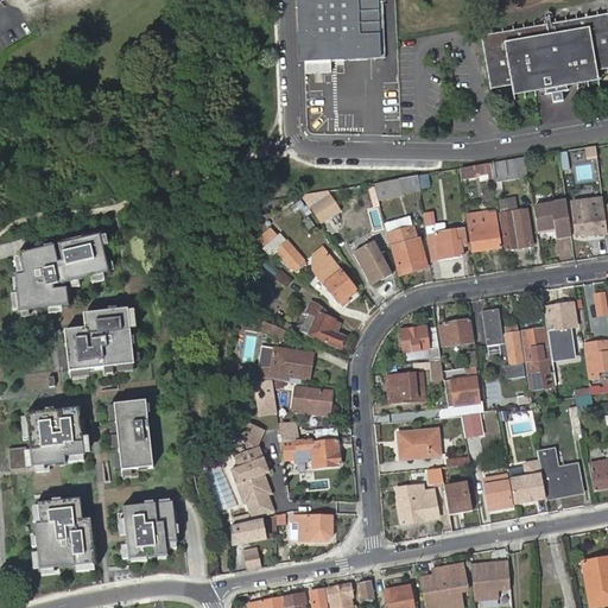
[(301,0),(303,38),(304,74),(330,73),(329,61),(329,37),(354,37),(355,59),(375,59),(372,0),(301,0)]
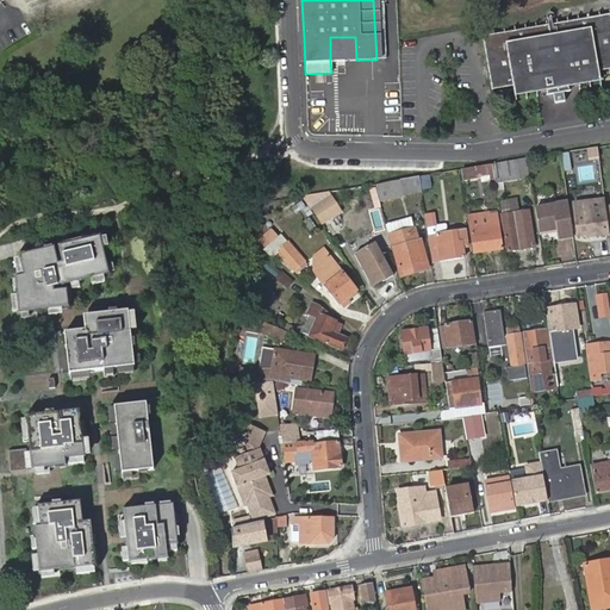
[(481,37),(491,89),(511,86),(543,81),(545,91),(546,95),(552,94),(553,104),(564,101),(561,93),(567,92),(567,87),(565,78),(597,72),(609,69),(609,23),(609,14),(481,37)]
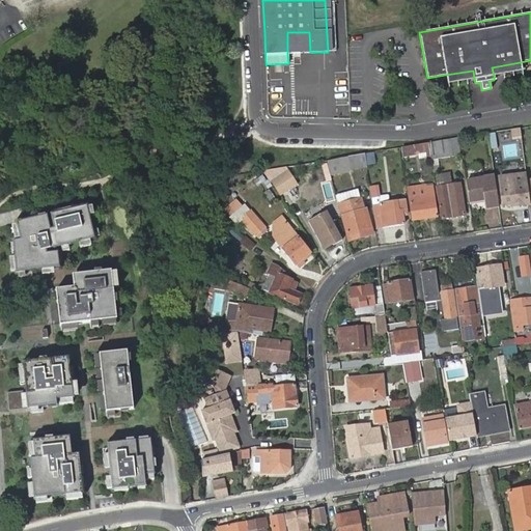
[(309,32),(287,32),(287,53),(310,52),(309,32)]
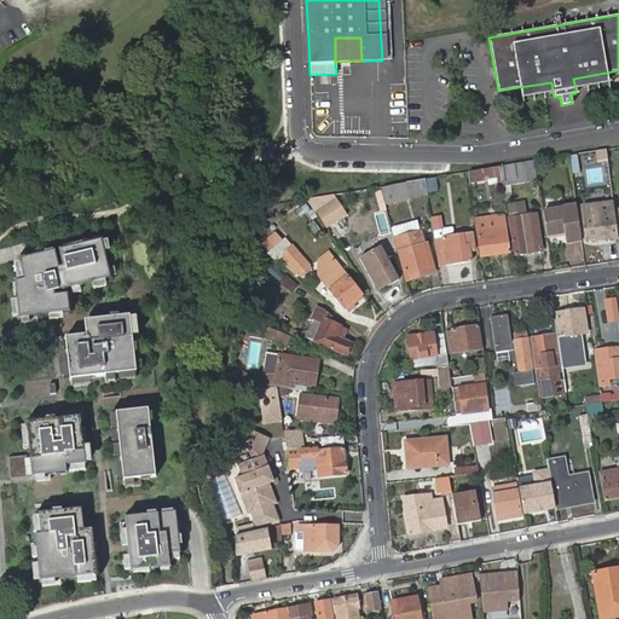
[(573,79),(576,88),(607,84),(606,73),(573,79)]
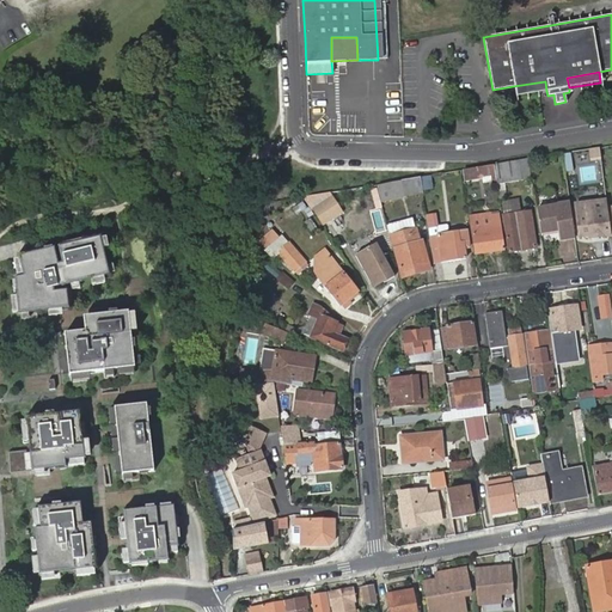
[(513,86),(515,97),(546,91),(545,81),(513,86)]
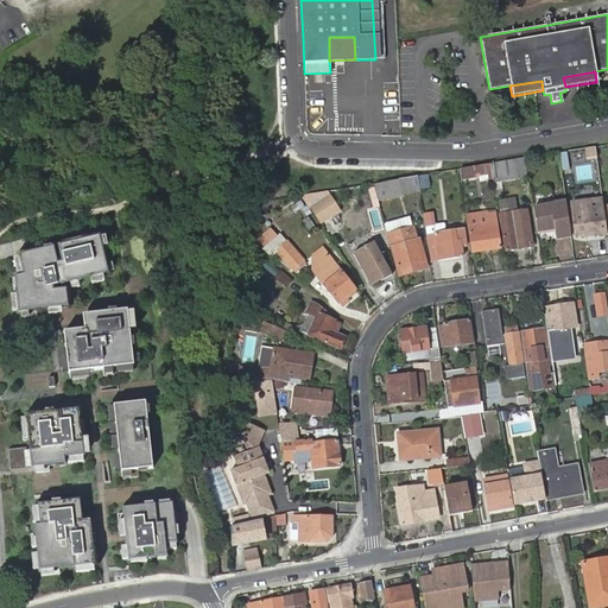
[(572,157),(574,165),(589,163),(588,154),(572,157)]
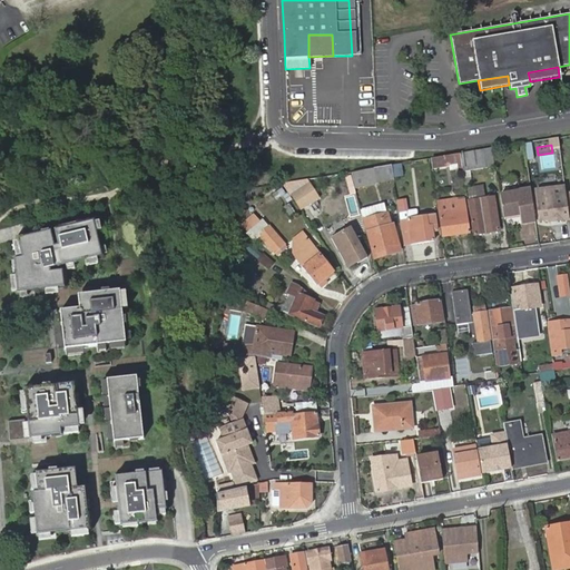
[(458,159),(457,153),(430,157),(431,165),(458,159)]
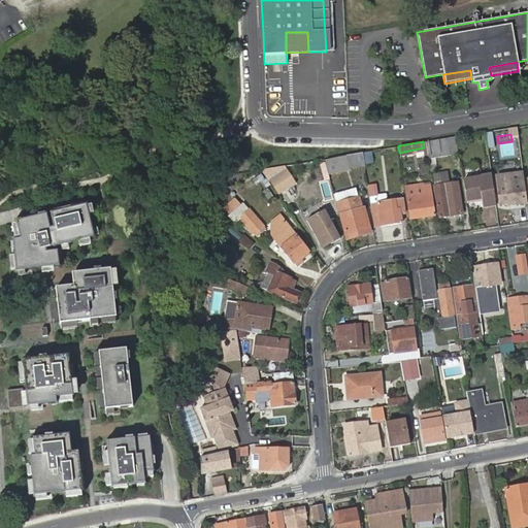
[(364,167),(362,152),(349,155),(351,169),(364,167)]
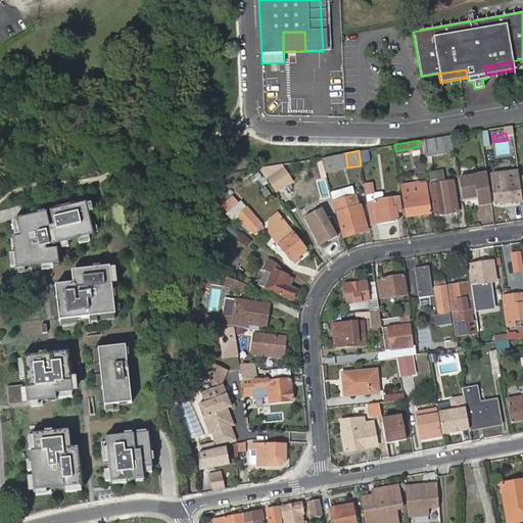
[(268,179),(276,190),(289,181),(281,170),(268,179)]
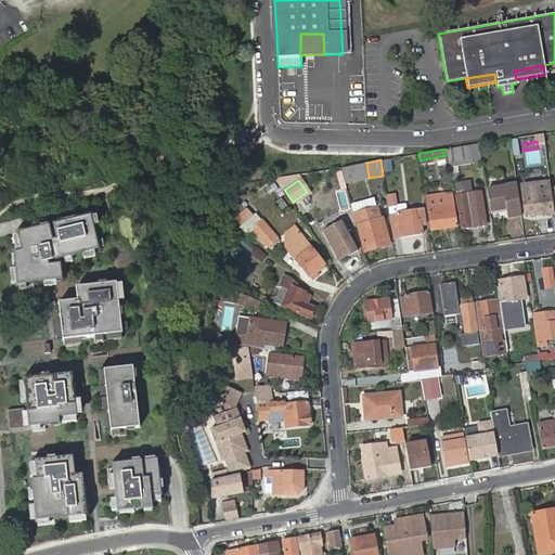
[(267,189),(278,199),(284,193),(274,182),(267,189)]
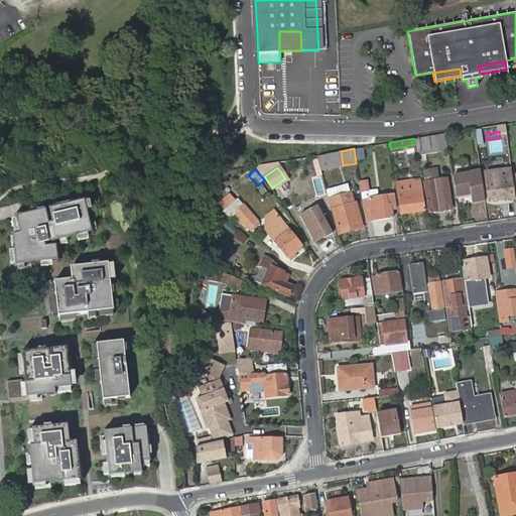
[(510,174),(509,169),(486,172),(489,200),(498,198),(498,201),(514,198),(510,174)]
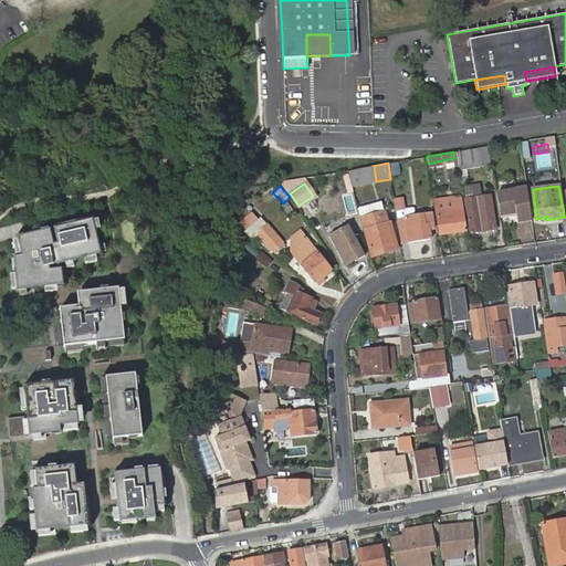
[(464,190),(471,232),(494,228),(489,194),(475,196),(474,189),(464,190)]
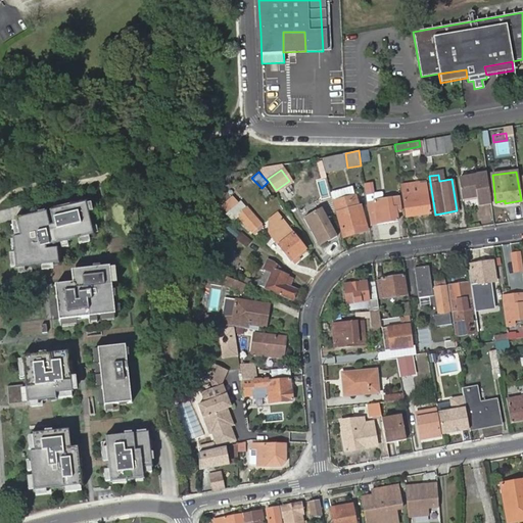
[(486,175),(458,179),(460,188),(462,199),(475,197),(477,205),(489,203),(486,175)]
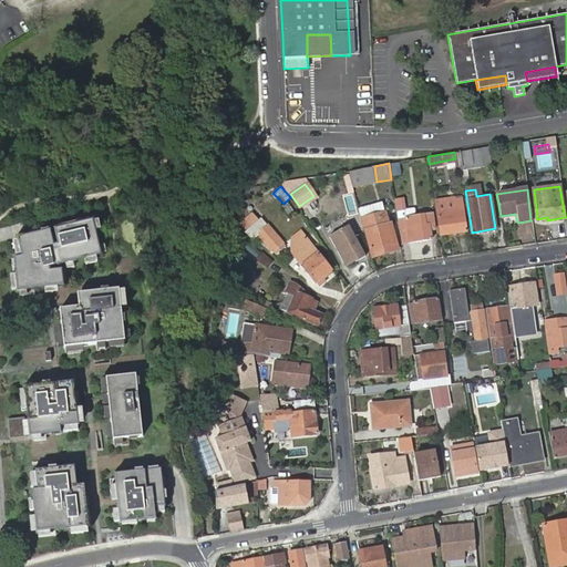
[(435,199),(441,234),(465,230),(460,198),(453,199),(453,197),(435,199)]
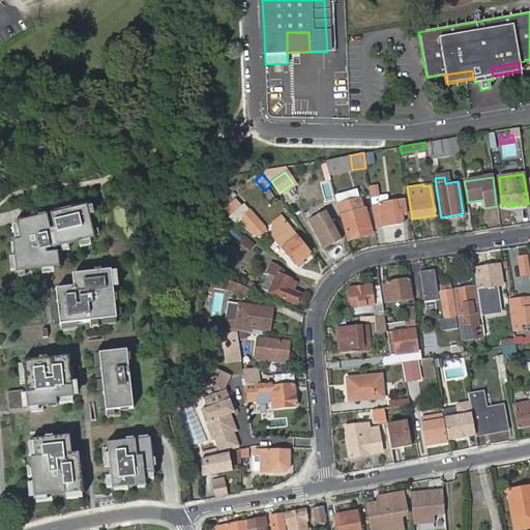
[(376,185),(367,185),(370,198),(378,196),(376,185)]
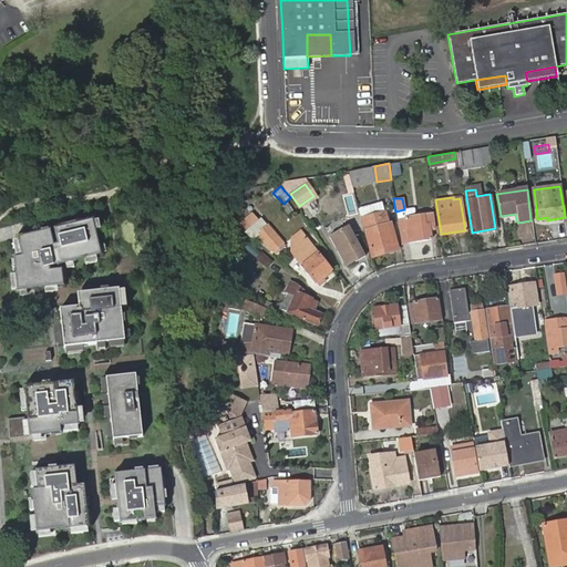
[(404,209),(395,212),(395,214),(397,218),(414,216),(413,208),(404,209)]
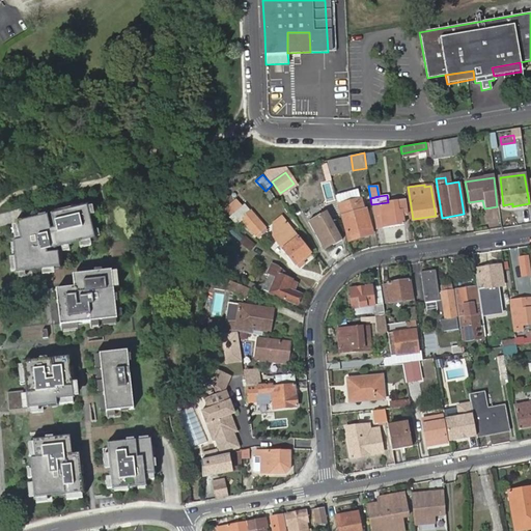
[(344,200),(350,234),(368,231),(369,230),(364,198),(344,200)]
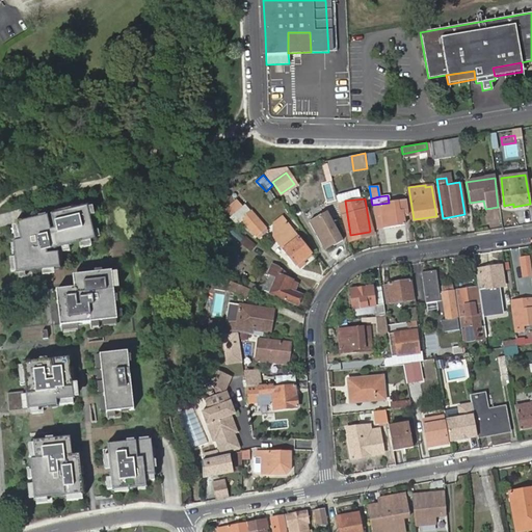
[(389,203),(372,205),(376,230),(404,224),(403,216),(407,215),(405,200),(389,203)]
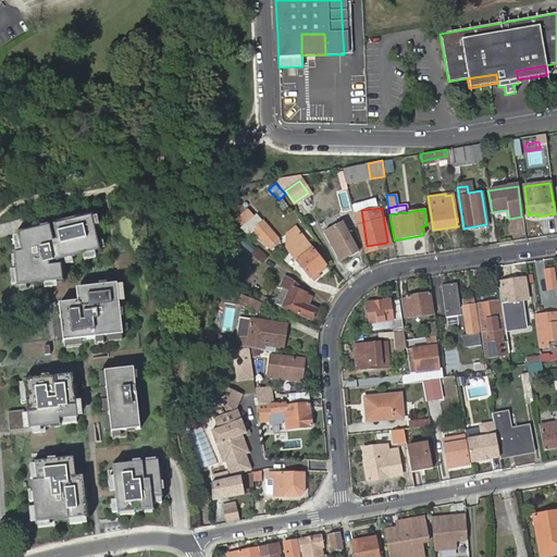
[(89,215),(51,225),(56,240),(50,240),(47,226),(15,234),(15,235),(17,245),(20,252),(12,254),(12,258),(13,267),(15,286),(19,286),(32,284),(42,283),(42,276),(48,276),(49,283),(61,281),(59,264),(47,267),(47,263),(62,259),(70,257),(81,255),(93,251),(98,250),(91,226),(89,217),(89,215)]
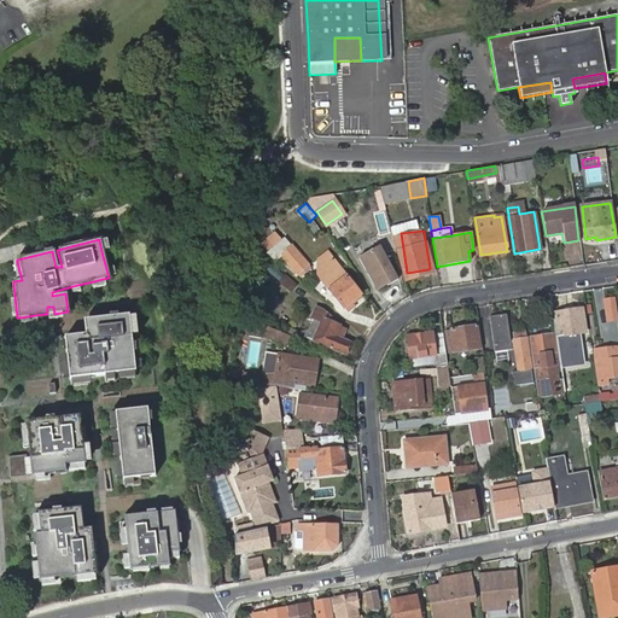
[(274,245),(278,250),(285,244),(281,239),(274,245)]
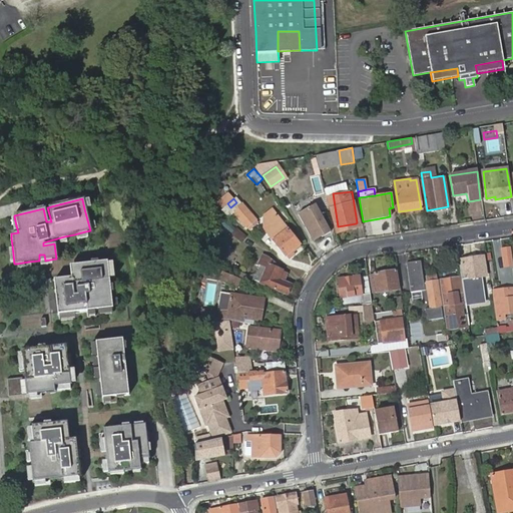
[(296,209),(311,236),(327,226),(313,199),(296,209)]
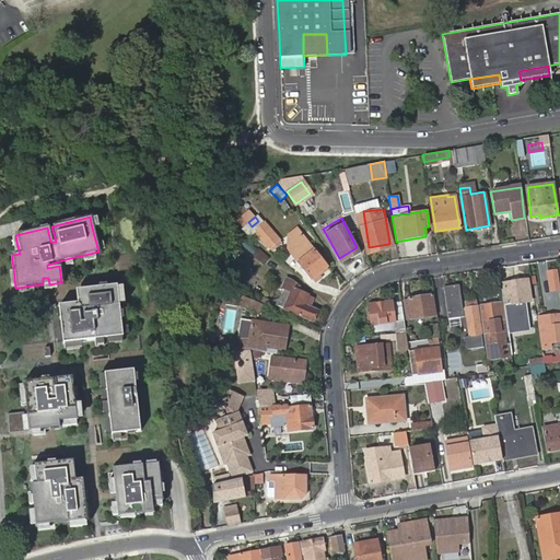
[(258,221),(252,226),(268,245),(278,236),(261,219),(258,221)]
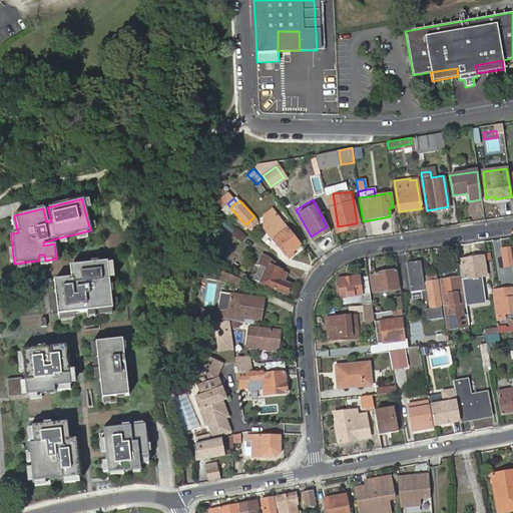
[(231,232),(240,239),(244,234),(235,227),(231,232)]
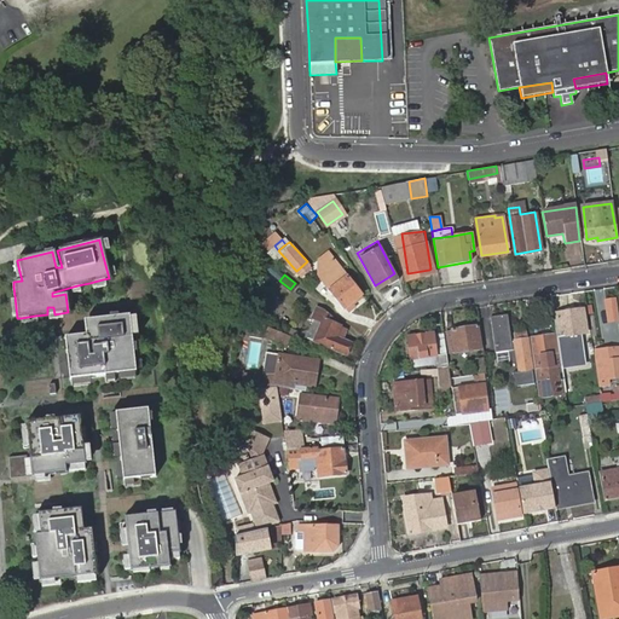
[(330,290),(345,307),(360,293),(347,277),(330,290)]
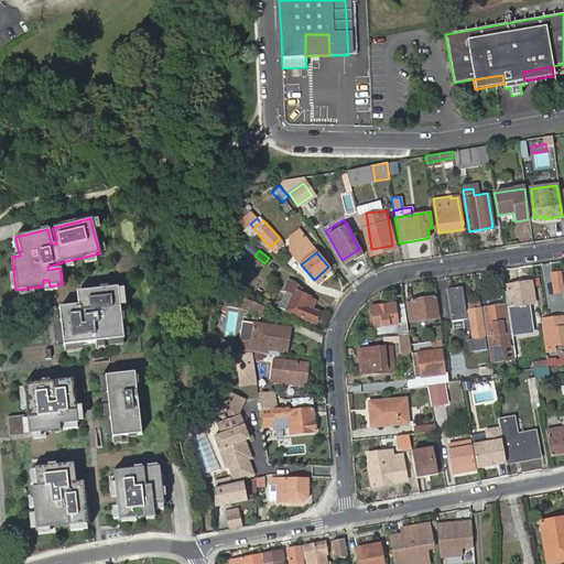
[(560,272),(550,273),(553,293),(563,292),(560,272)]
